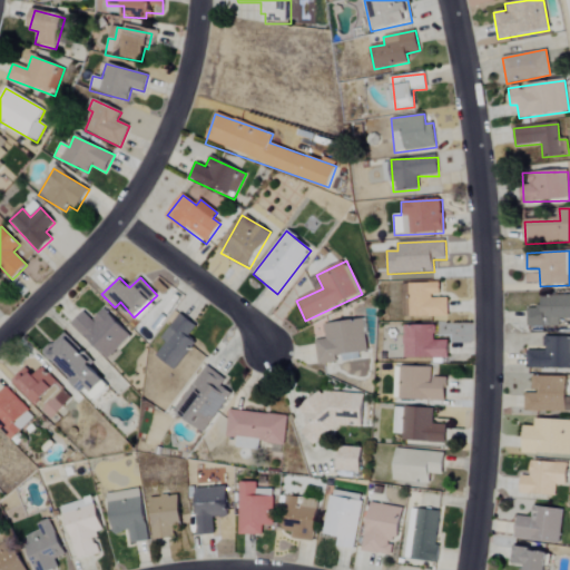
[(449,317),(448,297),(440,297),(440,284),(409,284),(410,318),(449,317)]
